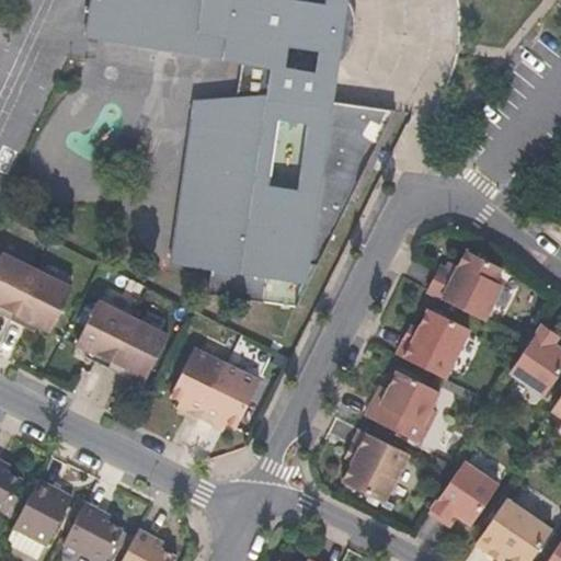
[(92,0),(89,34),(272,65),(268,92),(256,90),(245,94),(236,101),(232,105),(195,101),(172,259),(212,264),(208,292),(264,299),(268,274),(289,275),(292,260),(317,263),(395,110),(364,104),(362,107),(328,102),(332,66),(342,59),(352,46),(354,42),(357,29),(356,15),(348,0),(92,0)]
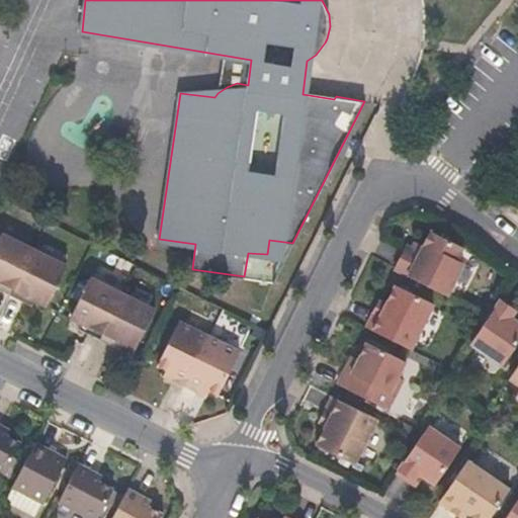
[(414,249),(409,247),(397,271),(448,295),(464,261),(458,258),(463,247),(433,232),(426,245),(422,254),(414,249)]
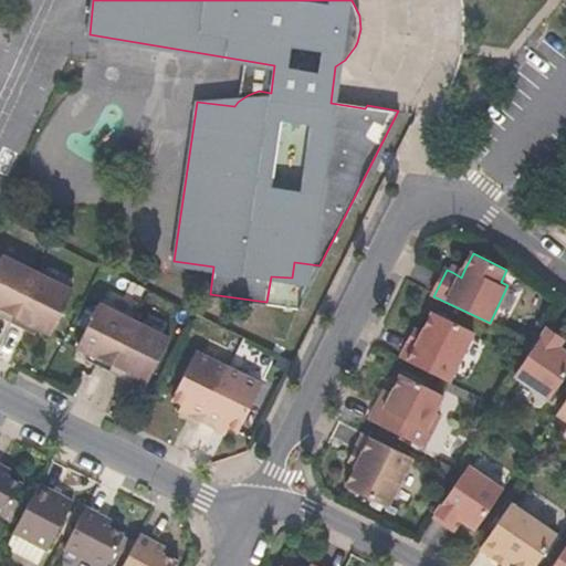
[(0,317),(14,325),(40,276),(4,258),(0,265),(0,317)]
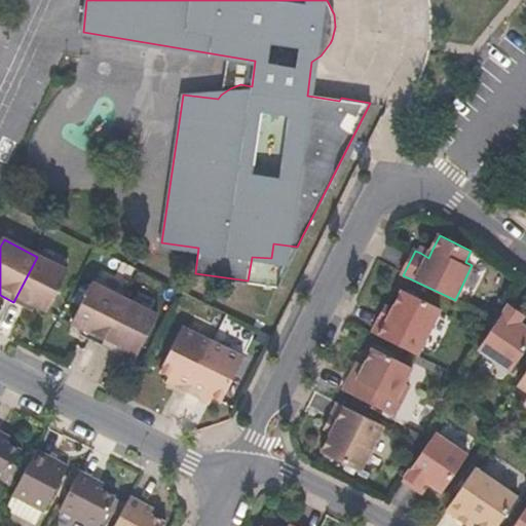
[(428,258),(433,249),(424,245),(420,253),(428,258)]
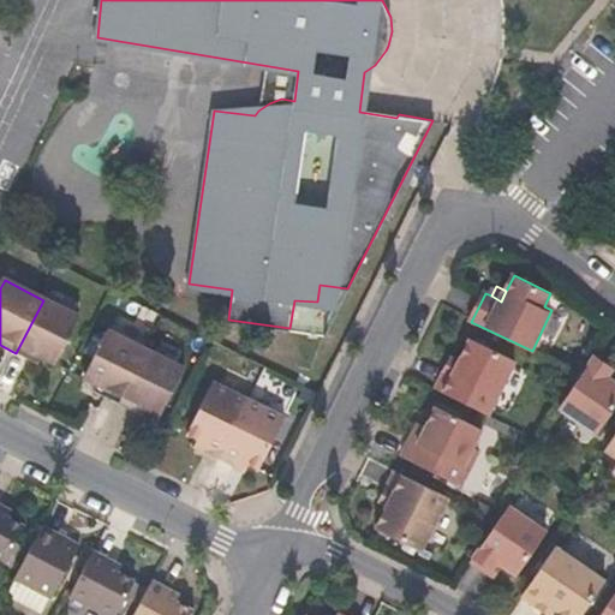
[(60,363),(83,320),(81,317),(43,300),(16,353),(40,366),(43,364),(46,360),(58,366),(60,363)]
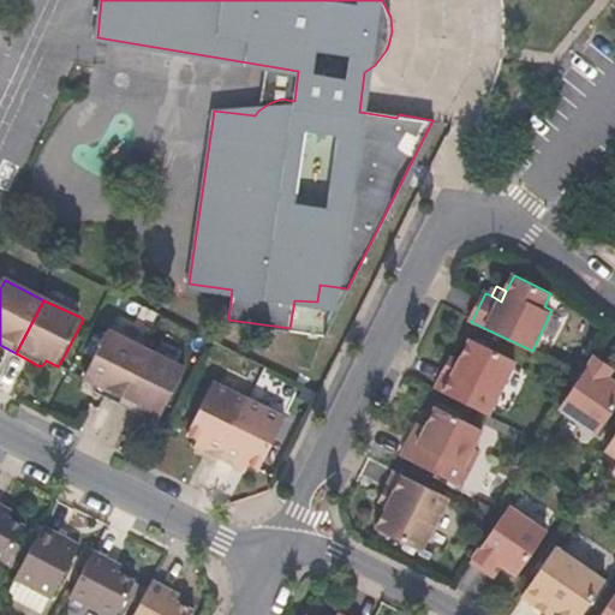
[(121,405),(148,351),(111,330),(85,378),(97,384),(99,387),(96,393),(121,405)]
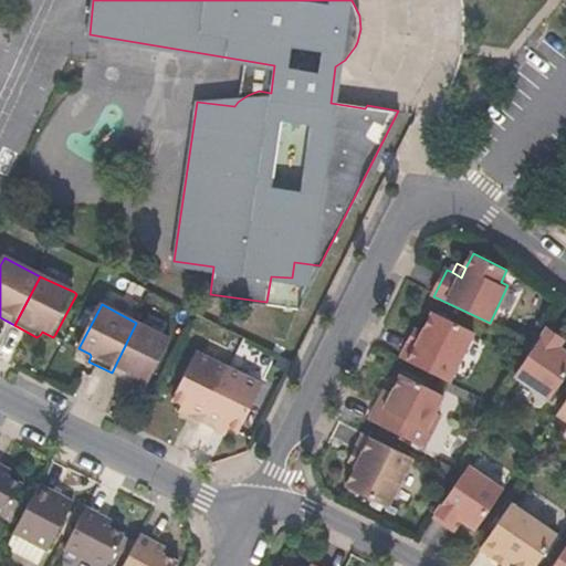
[(417,329),(410,343),(402,357),(451,381),(475,332),(435,311),(425,333),(417,329)]
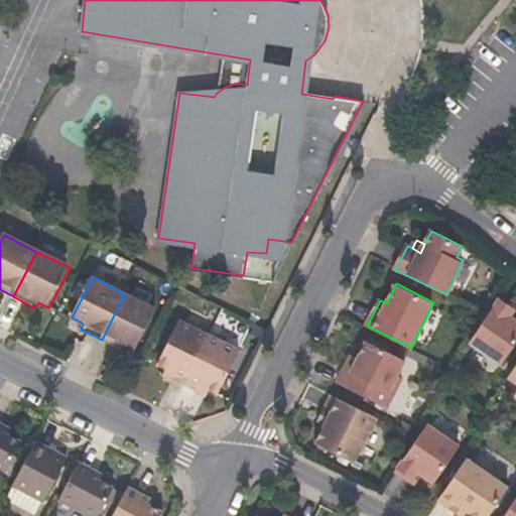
[(138,352),(158,310),(124,294),(102,340),(122,351),(125,346),(138,352)]
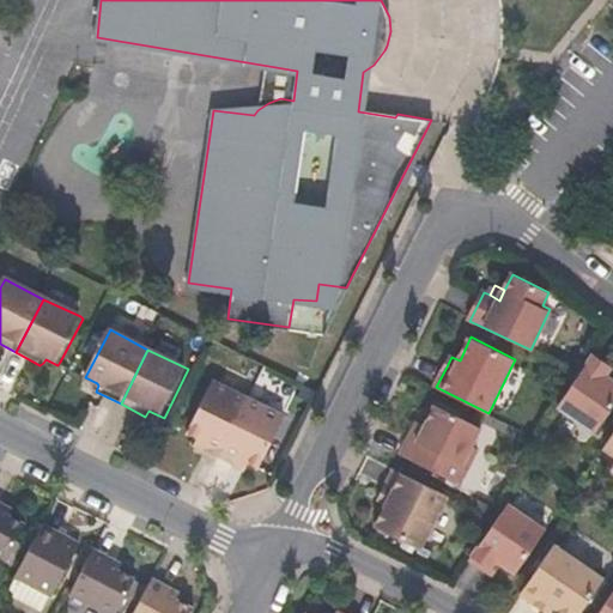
[(612,381),(610,380),(612,374),(612,363),(596,352),(580,375),(558,406),(595,434),(612,407),(612,381)]
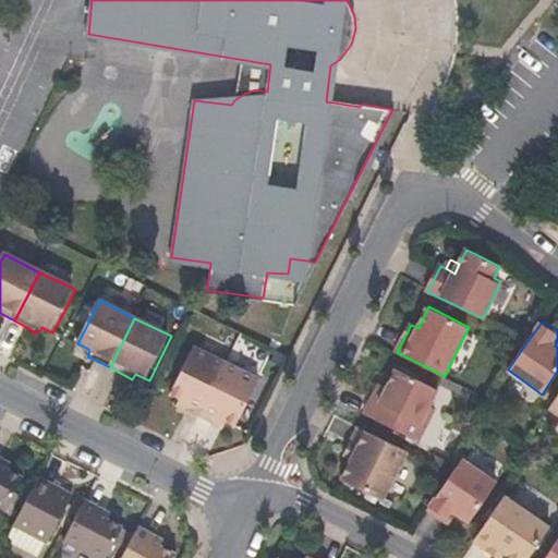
[(201,419),(227,365),(196,348),(171,397),(180,400),(180,404),(178,407),(201,419)]
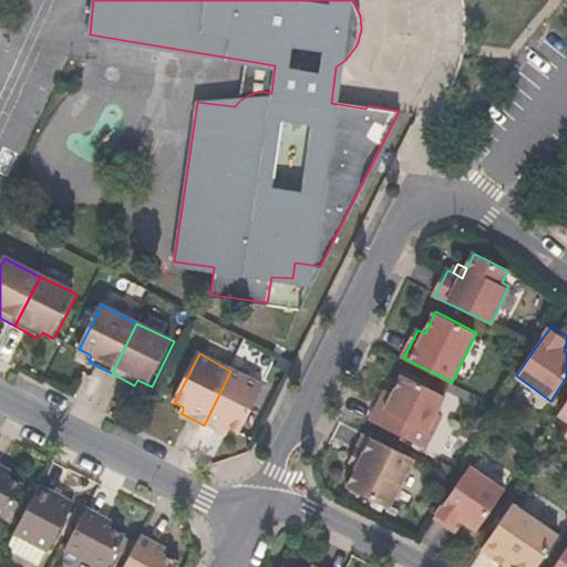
[(240,434),(264,389),(265,387),(230,371),(204,425),(227,437),(230,432),(234,432),(239,435),(240,434)]
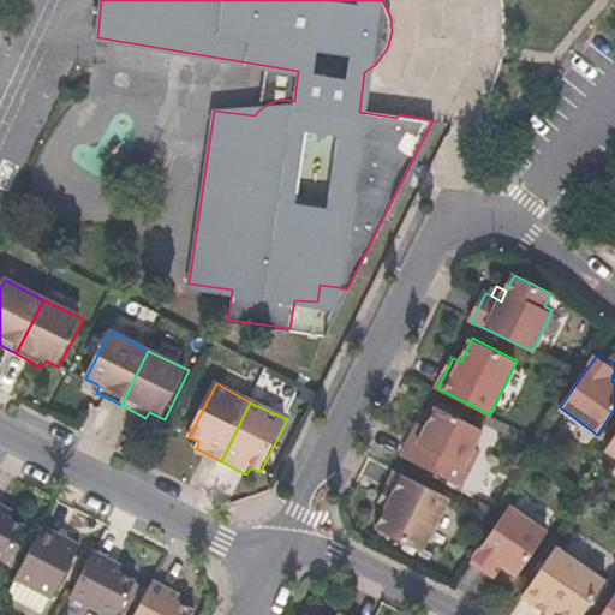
[(421,422),(413,435),(404,455),(463,484),(481,448),(475,446),(483,427),(439,405),(429,425),(421,422)]
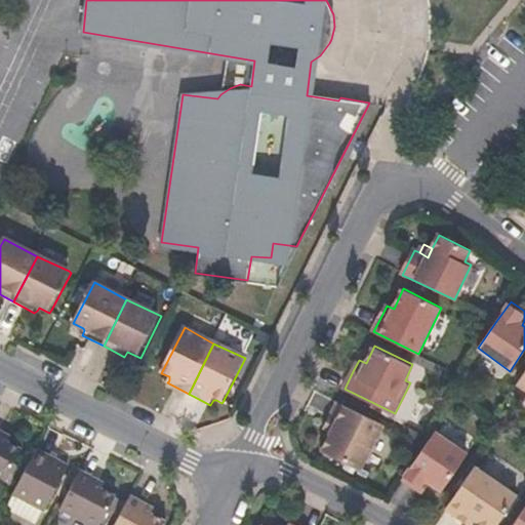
[(337,402),(330,414),(325,426),(332,430),(322,450),(360,469),(382,425),(337,402)]
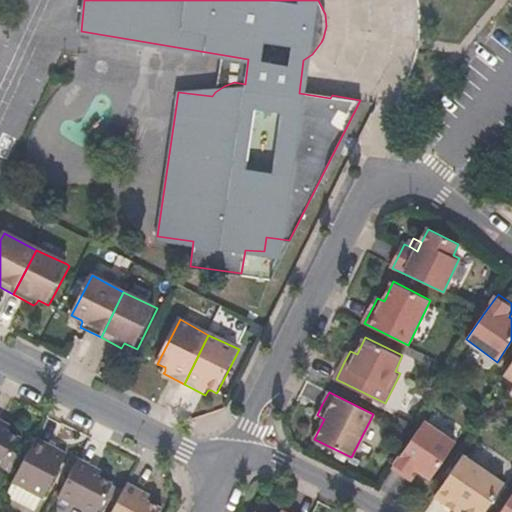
[(22,438),(9,431),(11,426),(0,419),(0,468),(5,471),(22,438)]
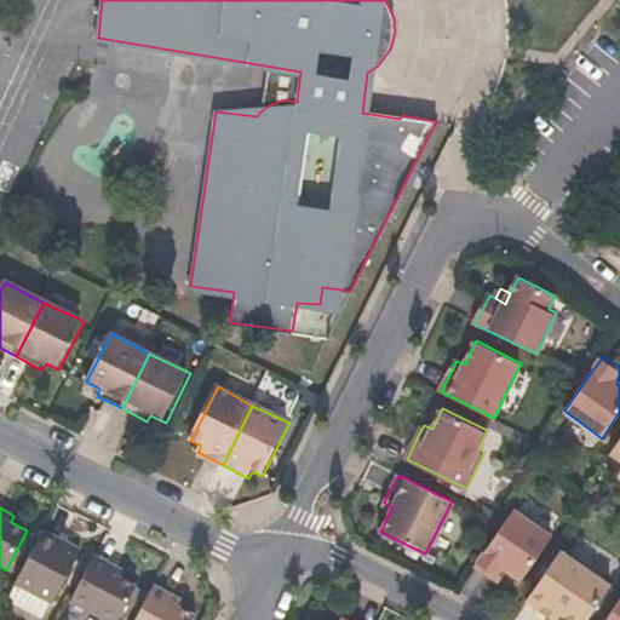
[(499,580),(507,568),(523,580),(554,535),(515,509),(501,527),(477,566),(499,580)]
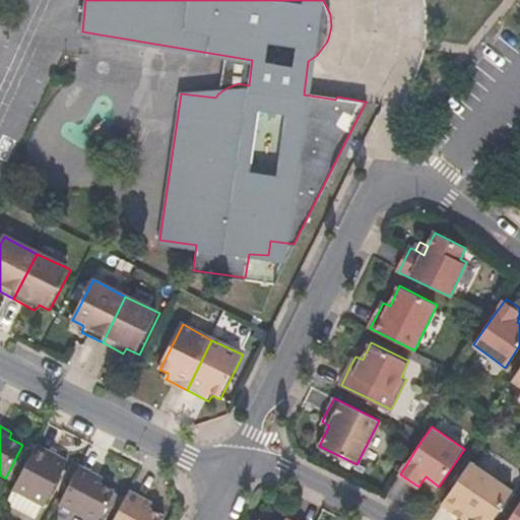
[(37,443),(13,489),(6,502),(35,518),(42,504),(44,505),(68,459),(37,443)]
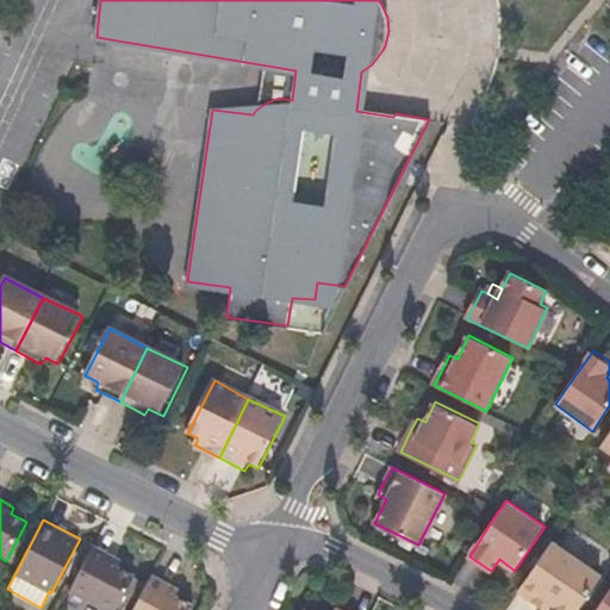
[(564,609),(578,609),(603,574),(554,542),(520,592),(535,601),(547,609),(552,602),(564,609)]
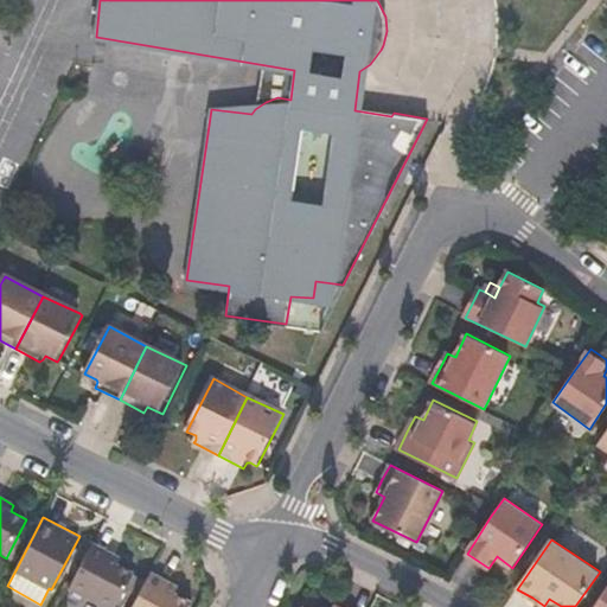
[(103,606),(119,606),(135,574),(120,567),(123,558),(95,543),(70,589),(103,606)]
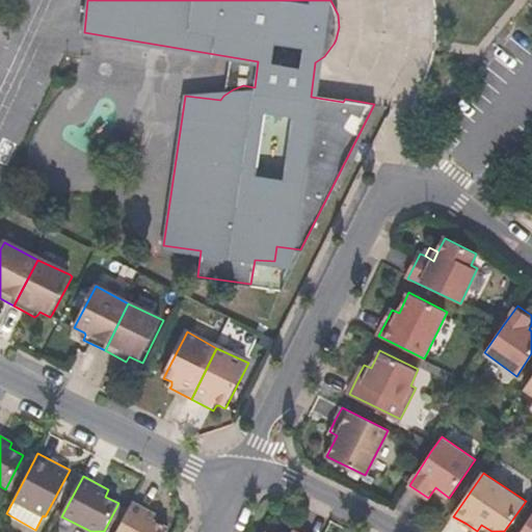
[(165,531),(168,528),(154,521),(157,514),(132,502),(115,531),(165,531)]
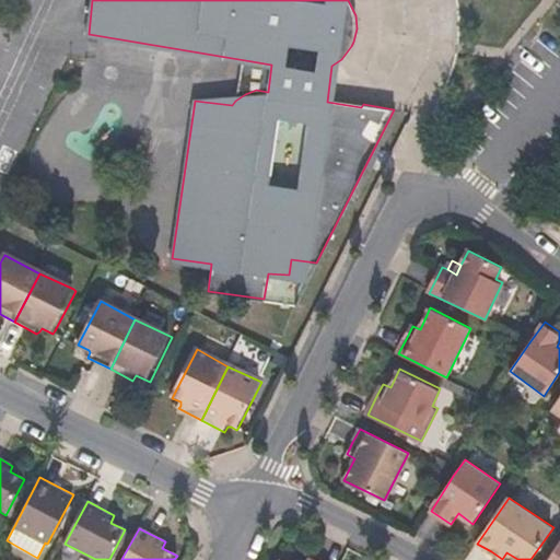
[(559,559),(559,544),(548,559),(559,559)]
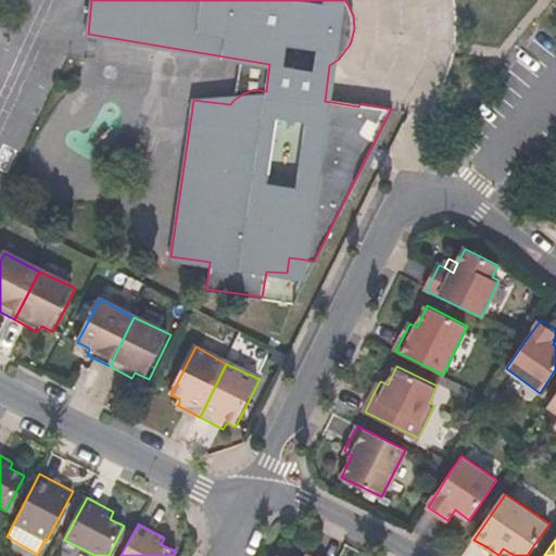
[(0,555),(11,555),(13,553),(3,546),(0,552),(0,555)]
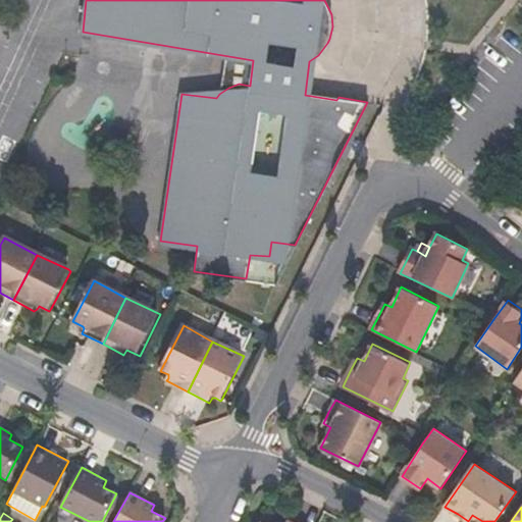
All buildings are outlined.
